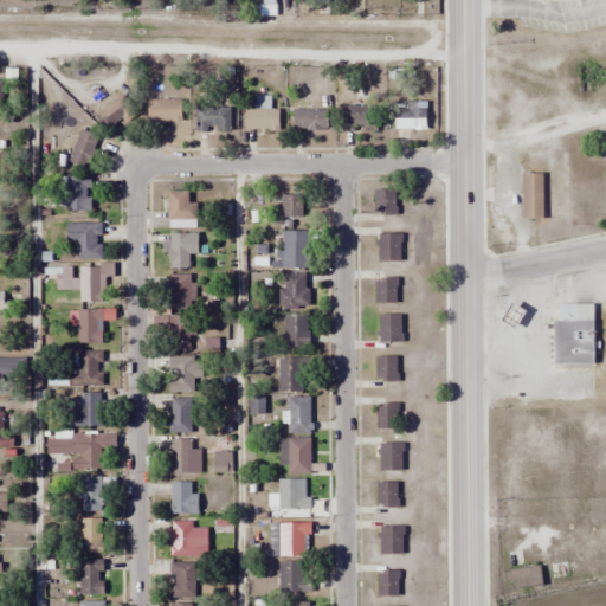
[(137,111),(124,92),(94,114),(108,133),(137,111)]
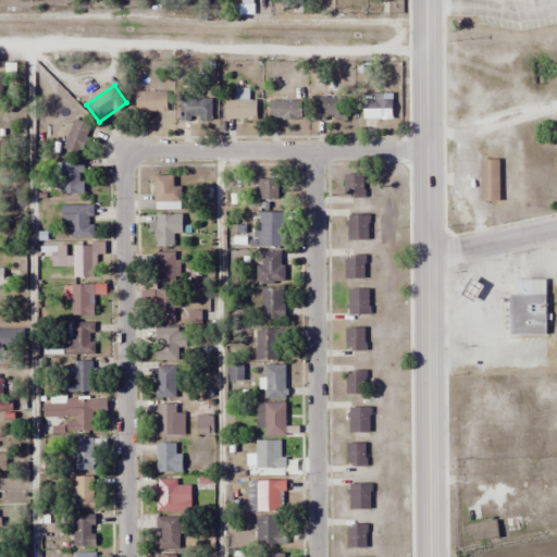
[(136,91),(136,110),(166,110),(166,91),(136,91)]
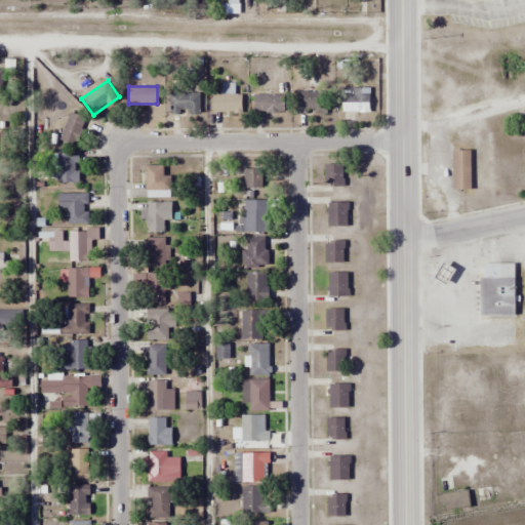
[(369,112),(369,88),(342,88),(342,112),(369,112)]
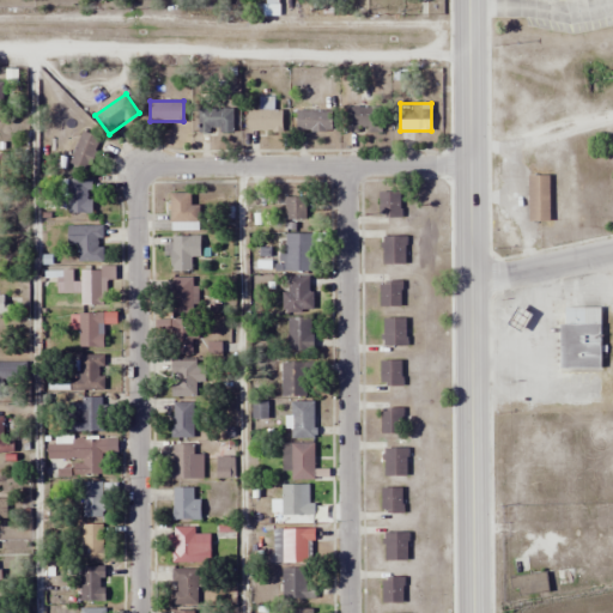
[(198,133),(234,133),(234,107),(198,107),(198,133)]
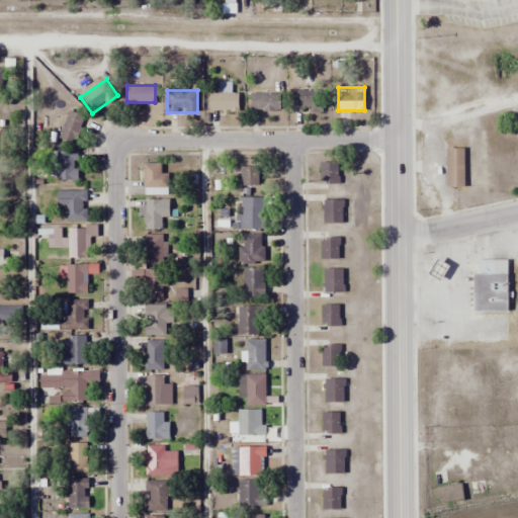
[(293,112),(325,112),(325,90),(293,90),(293,112)]
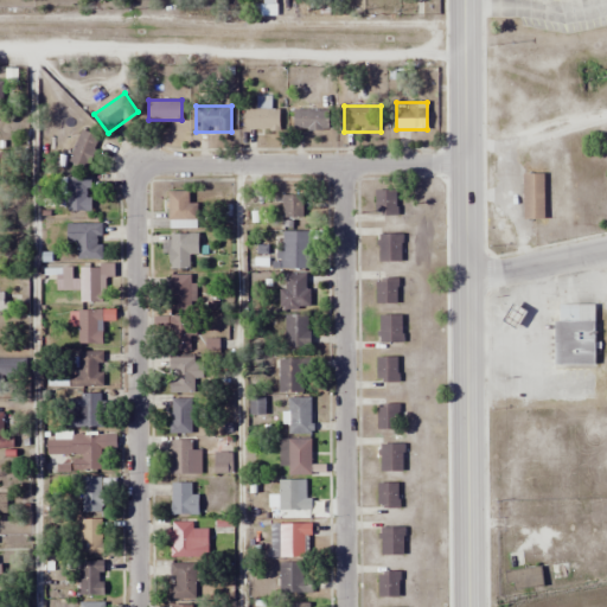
[(246,129),(280,129),(280,107),(246,107),(246,129)]
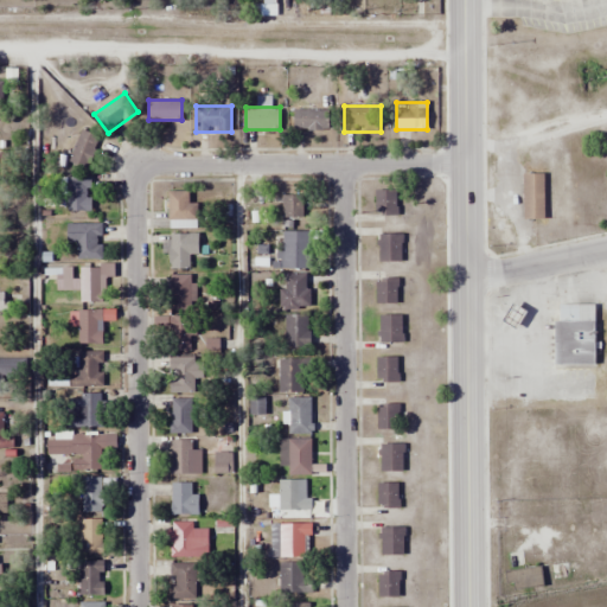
[(294,109),(294,129),(328,129),(328,109),(294,109)]
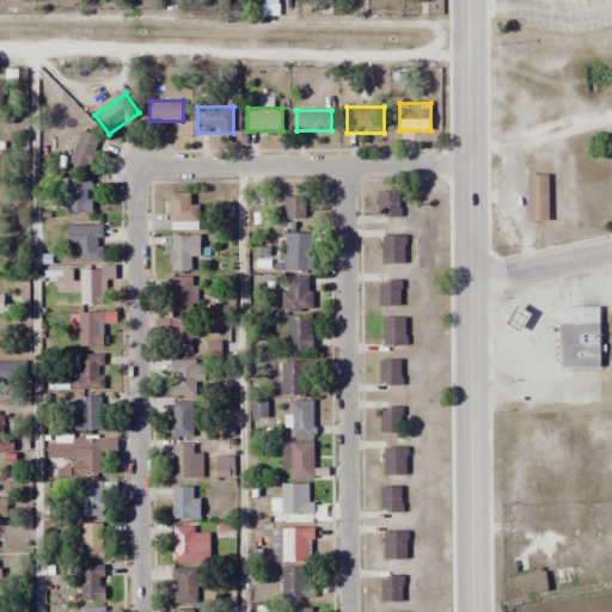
[(68,163),(87,171),(102,139),(84,130),(68,163)]
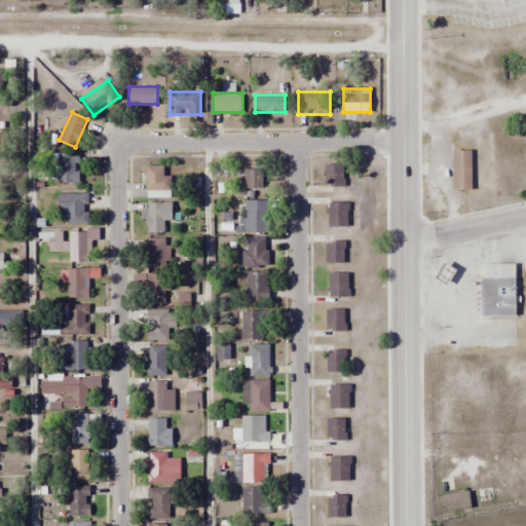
[(472,151),(454,151),(454,190),(472,190),(472,151)]
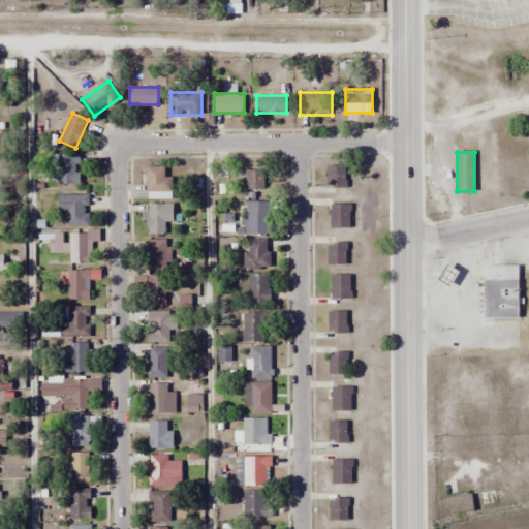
[(80,185),(80,155),(58,155),(58,185),(80,185)]
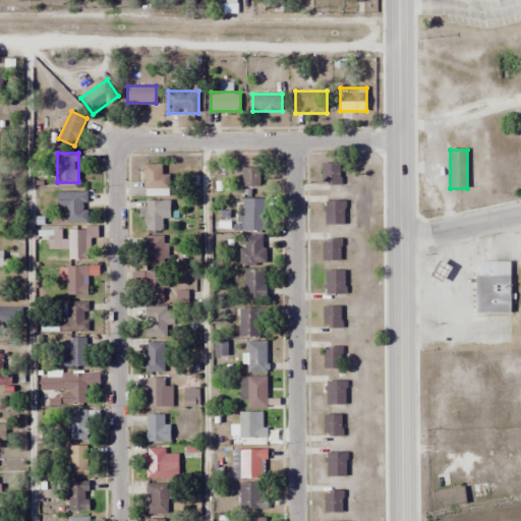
[(322,185),(341,185),(341,163),(322,163),(322,185)]
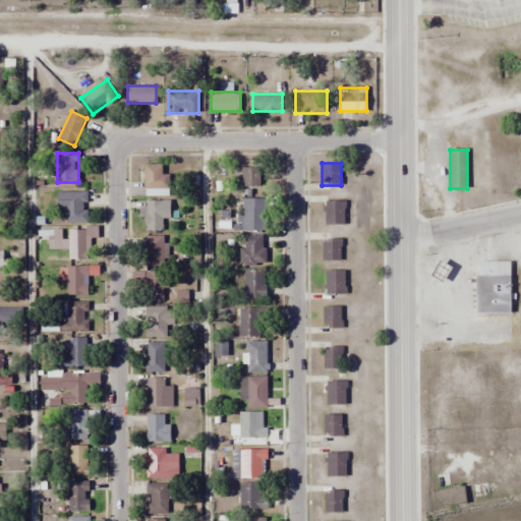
[(145,195),(169,195),(169,174),(164,174),(164,164),(145,164),(145,195)]
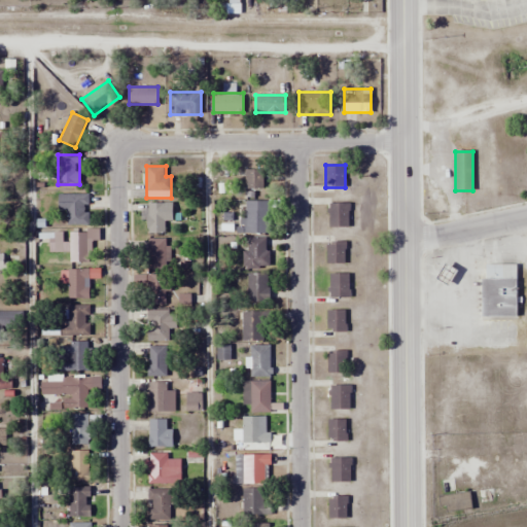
[(245,169),(245,190),(262,190),(262,169),(245,169)]
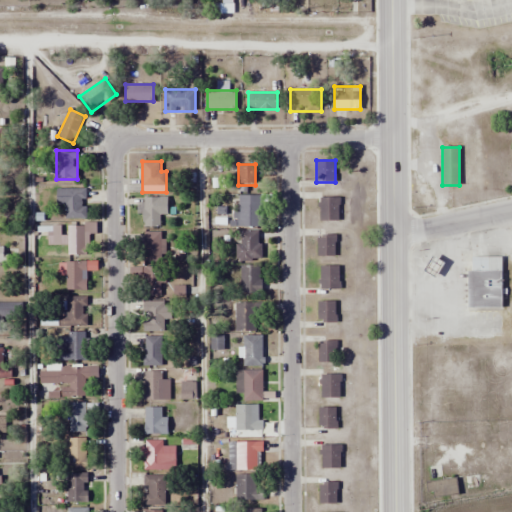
[(86,219),(86,189),(57,189),(57,206),(65,206),(65,219),(86,219)]
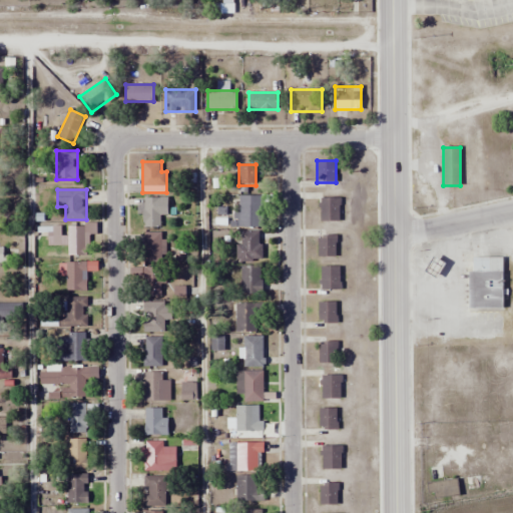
[(264,195),(237,195),(237,226),(264,226),(264,195)]
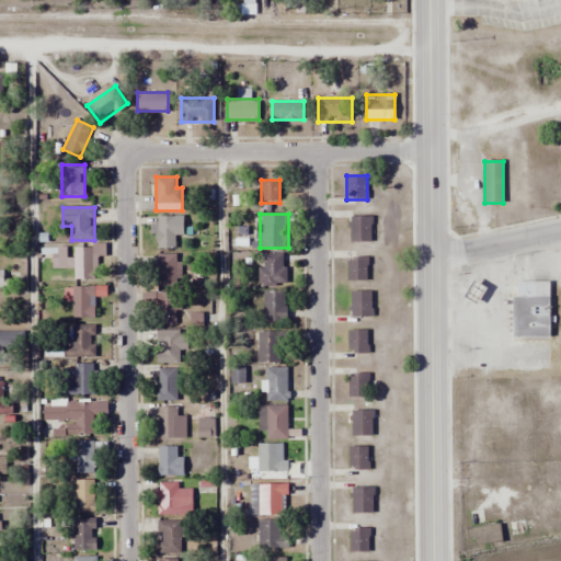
[(157,249),(183,249),(183,217),(157,217),(157,249)]
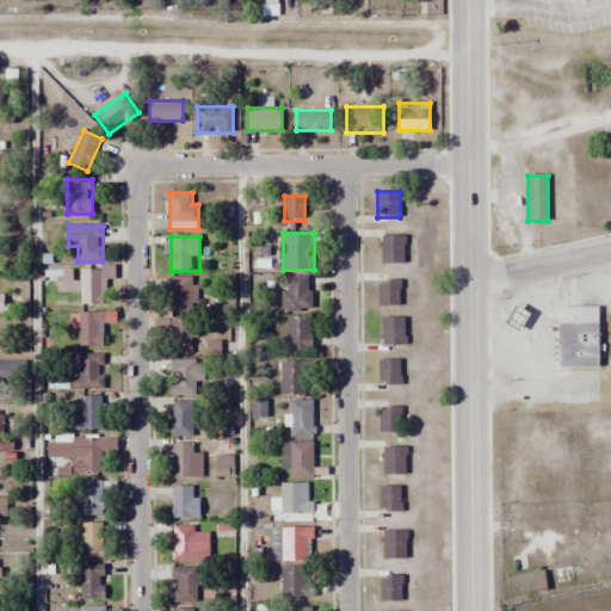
[(405,236),(381,236),(381,264),(405,264),(405,236)]
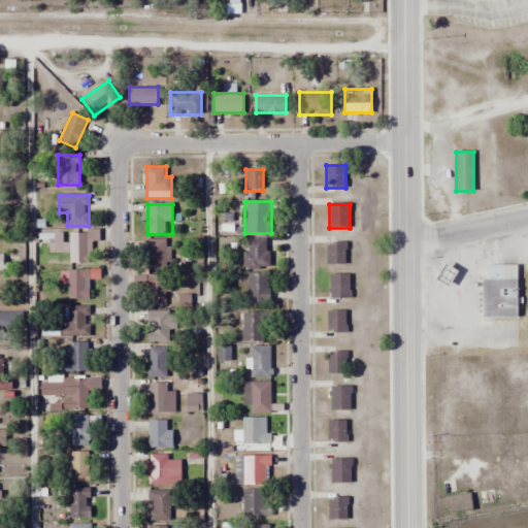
[(70,263),(88,263),(88,233),(70,233),(70,263)]
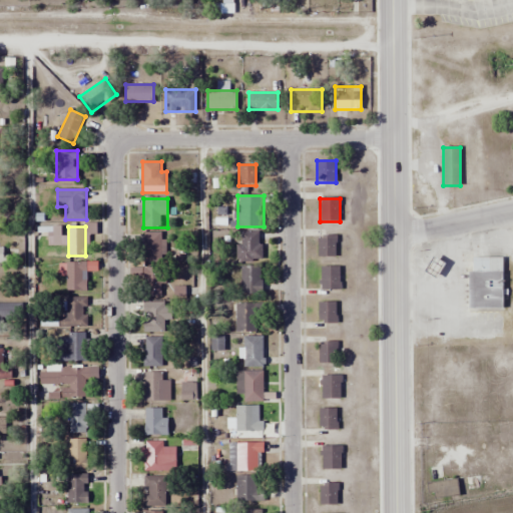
[(143,263),(163,263),(164,232),(143,231),(143,263)]
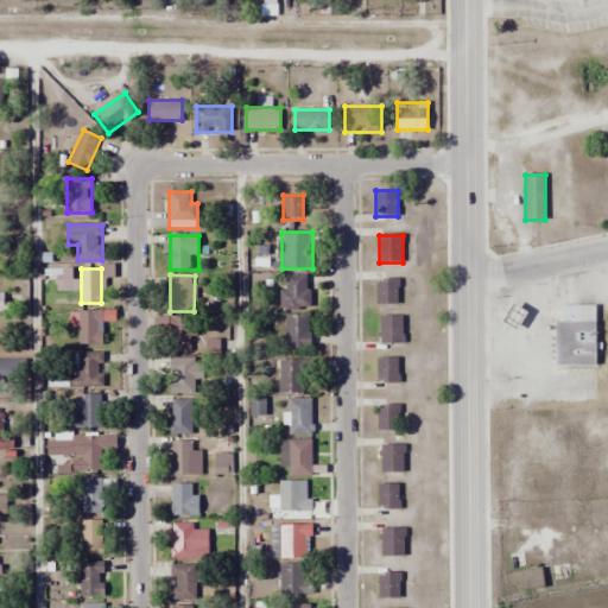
[(280,290),(280,308),(310,308),(310,274),(286,274),(286,290),(280,290)]
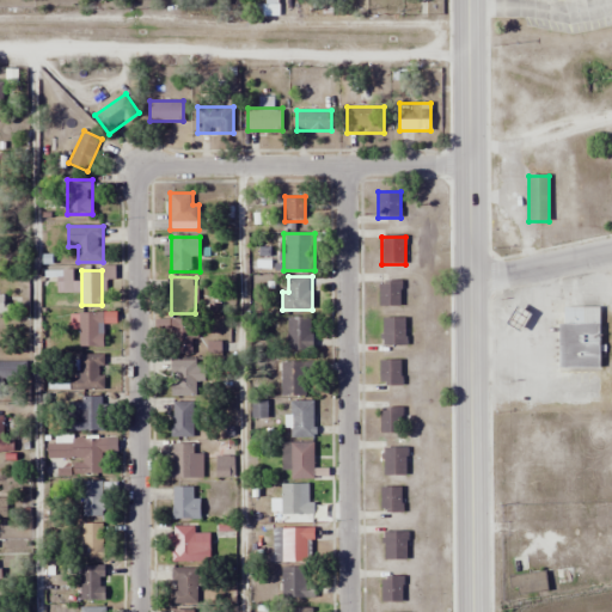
[(401,281),(379,281),(379,306),(401,306),(401,281)]
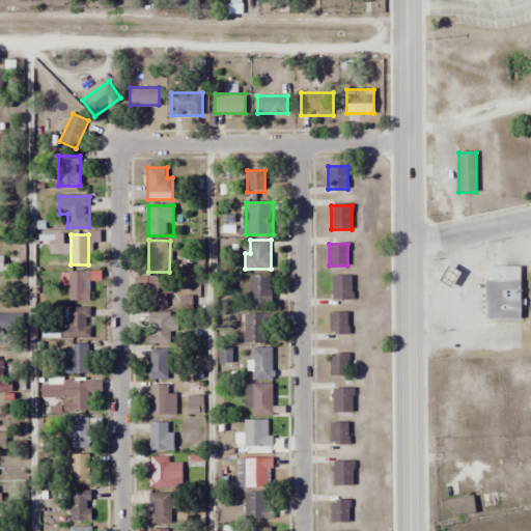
[(521,319),(521,267),(485,267),(485,320),(521,319)]
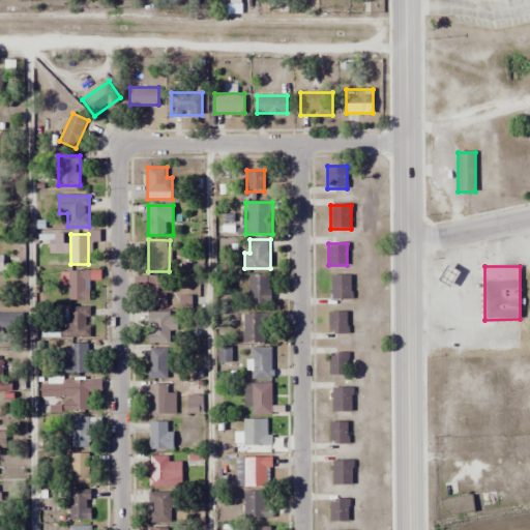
[(68,272),(68,301),(90,301),(90,272),(68,272)]
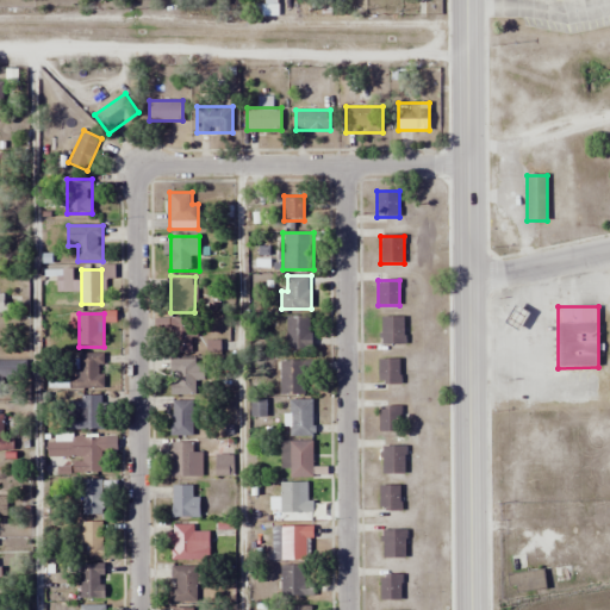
[(170,353),(194,353),(194,317),(170,317),(170,353)]
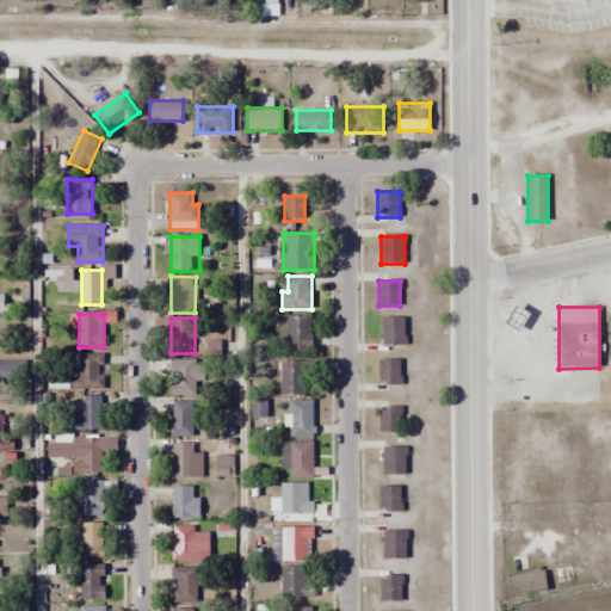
[(287,318),(287,350),(312,350),(312,318),(287,318)]
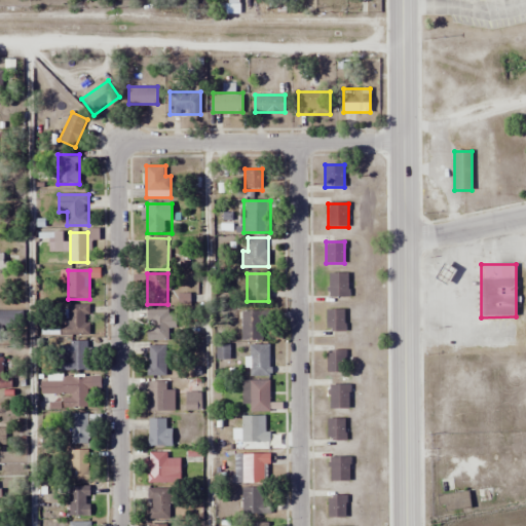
[(329,297),(349,297),(349,273),(329,273),(329,297)]
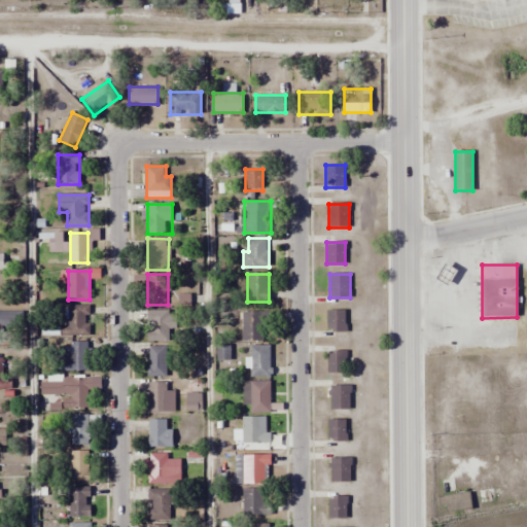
[(147,341),(175,341),(175,309),(147,309),(147,341)]
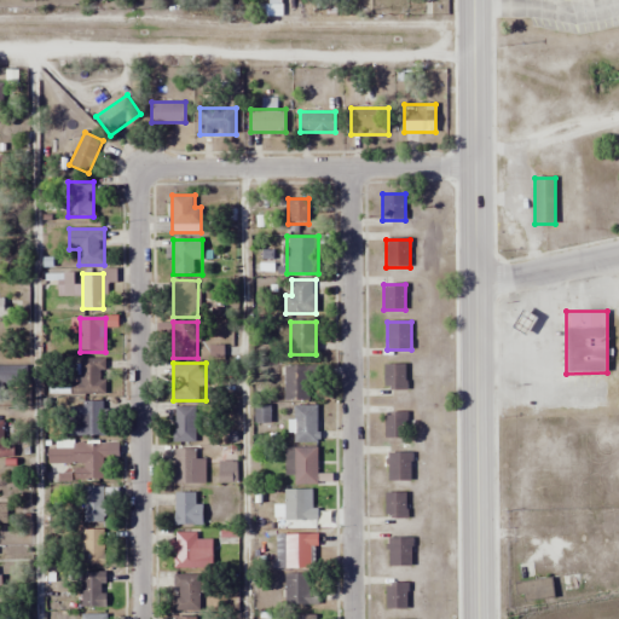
[(0,399),(16,400),(16,366),(0,365),(0,399)]
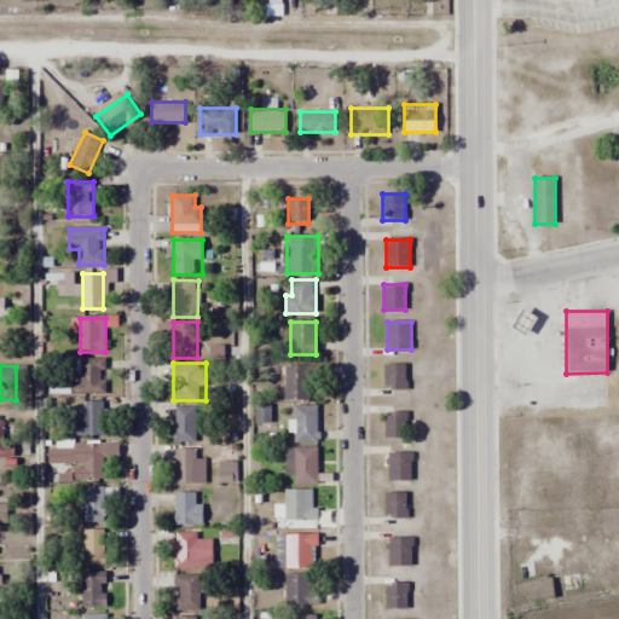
[(408,365),(385,365),(385,389),(408,389),(408,365)]
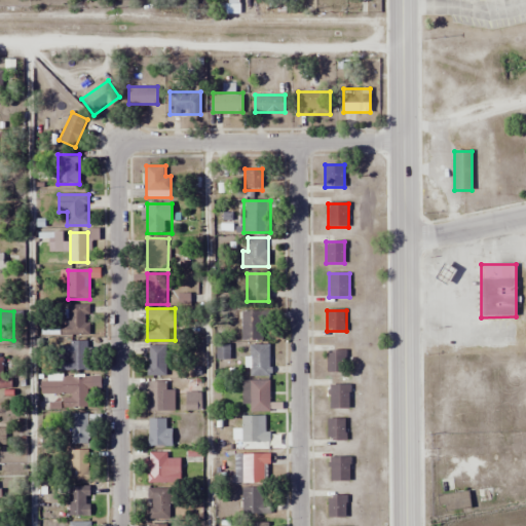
[(241,339),(268,339),(268,311),(241,311),(241,339)]
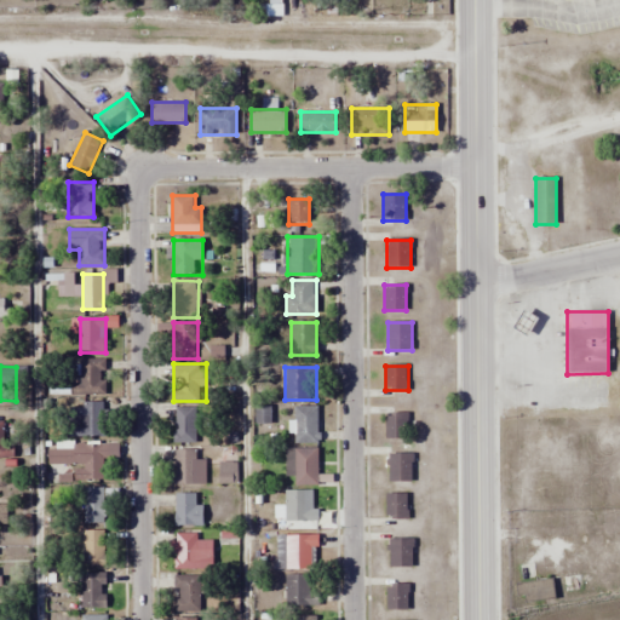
[(105,403),(69,403),(69,437),(105,437),(105,403)]
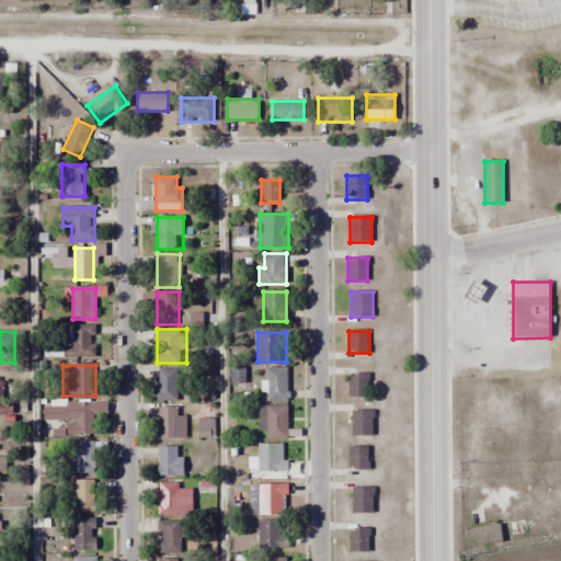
[(266,367),(266,401),(288,401),(288,367),(266,367)]
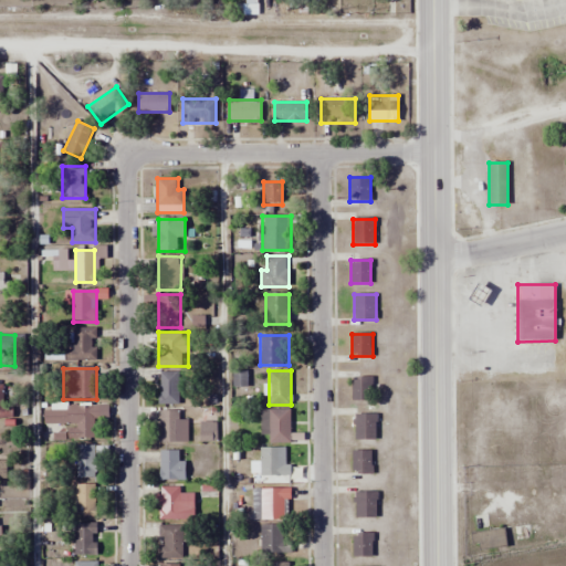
[(159,373),(159,405),(179,405),(179,373),(159,373)]
